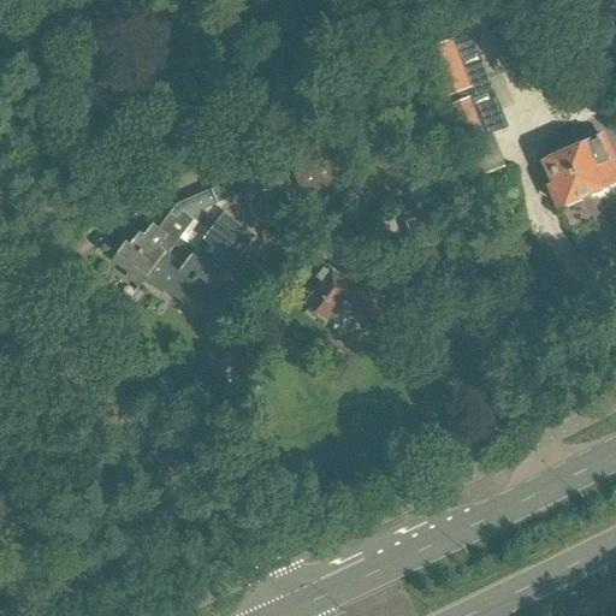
[(507,125),(469,31),(422,49),(442,96),(445,95),(465,141),(479,178),(505,167),(491,131),(507,125)]
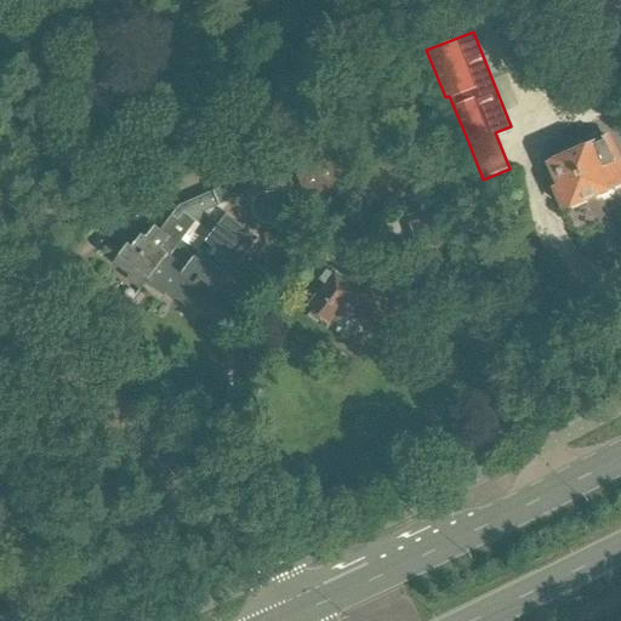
[(600,195),(608,193),(609,187),(620,181),(620,172),(616,161),(616,160),(607,137),(548,163),(563,194),(558,197),(563,206),(594,193),(600,195)]
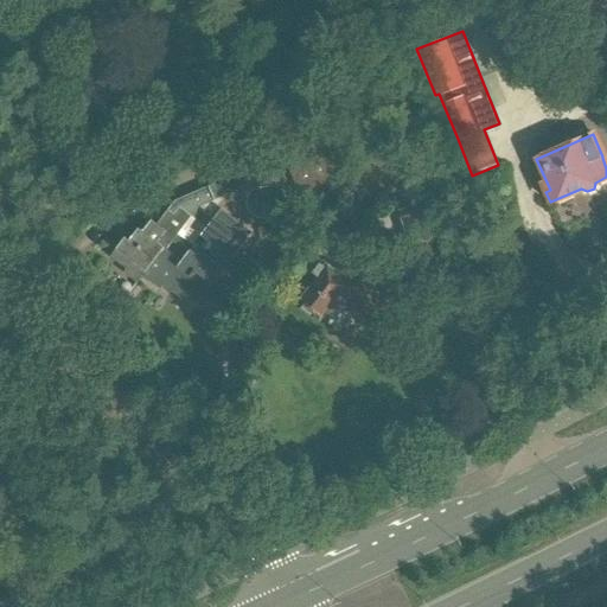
[(255,165),(251,158),(238,164),(211,174),(215,185),(176,202),(158,225),(152,221),(144,232),(134,225),(110,257),(127,269),(125,273),(136,282),(163,249),(165,251),(192,216),(198,208),(221,198),(249,186),(270,177),(264,161),(255,165)]
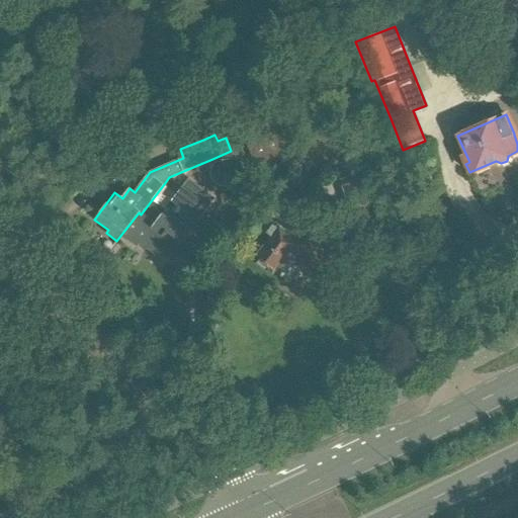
[(344,179),(340,181),(343,191),(350,213),(359,210),(375,206),(364,173),(360,174),(358,166),(341,172),(344,179)]
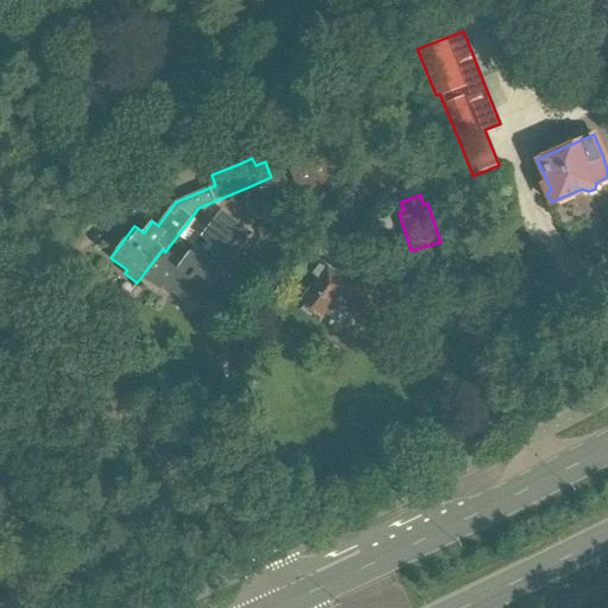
[(228,244),(238,233),(242,226),(238,222),(241,219),(225,207),(221,198),(198,208),(192,216),(165,252),(163,249),(137,283),(138,283),(146,273),(179,298),(185,290),(202,302),(239,252),(228,244)]
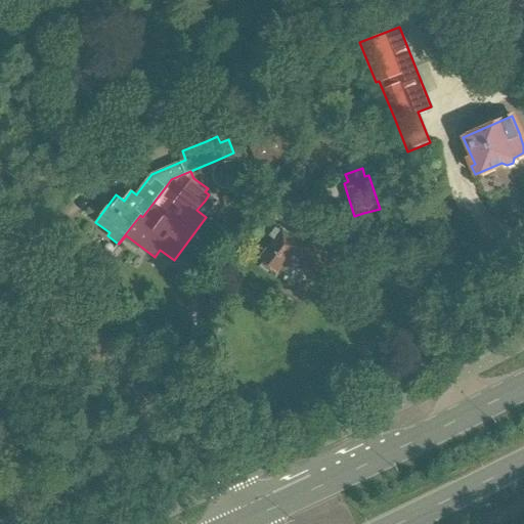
[(197,210),(206,217),(214,207),(205,201),(197,210)]
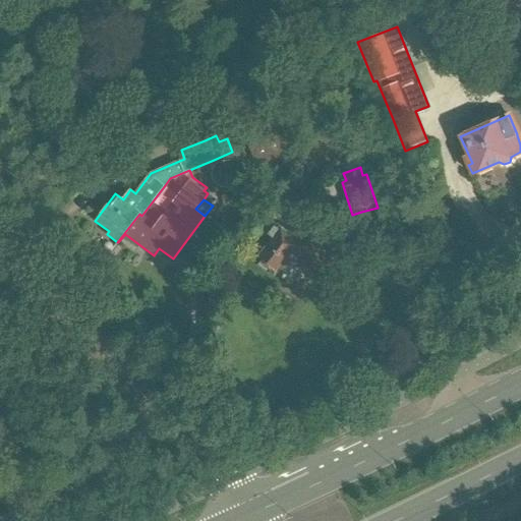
[(305,236),(286,234),(274,224),(265,236),(271,241),(256,259),(261,263),(256,268),(268,276),(272,271),(275,274),(283,264),(300,264),(305,277),(309,276),(312,283),(326,277),(323,270),(327,269),(327,268),(342,262),(329,227),(305,236)]
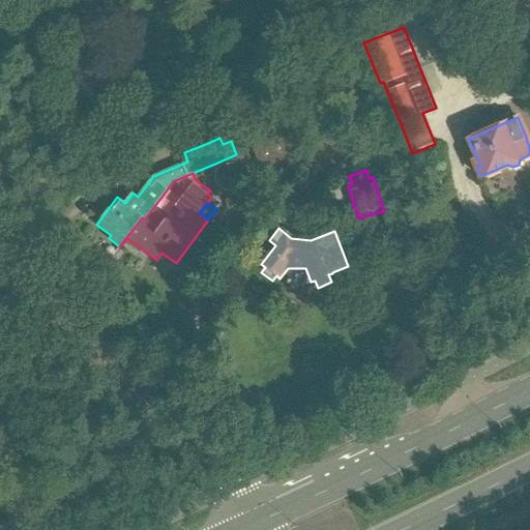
[(153,472),(159,477),(164,473),(157,468),(153,472)]
